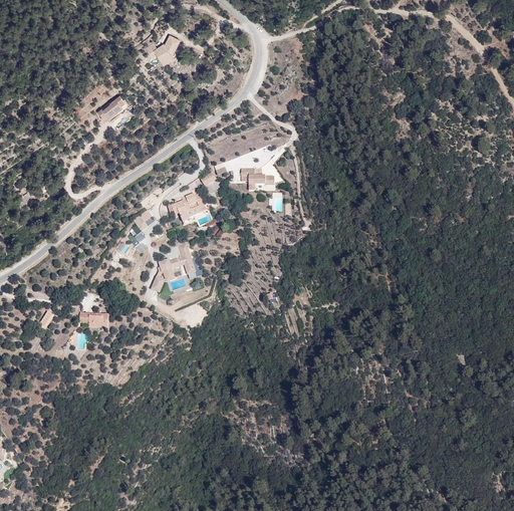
[(171,32),(165,43),(160,47),(159,44),(157,46),(155,42),(146,47),(149,52),(154,48),(156,50),(157,53),(162,60),(166,58),(166,56),(171,52),(169,48),(169,47),(173,49),(179,37),(172,33),(171,32)]
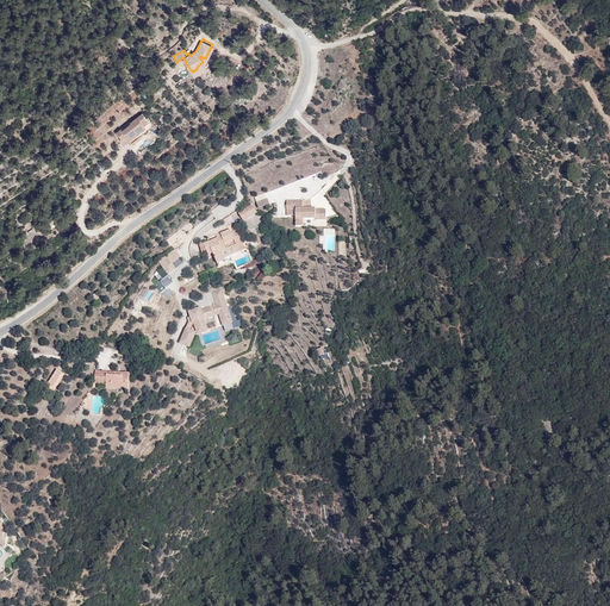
[(215,45),(212,44),(205,58),(200,56),(200,57),(203,62),(204,63),(215,45)]
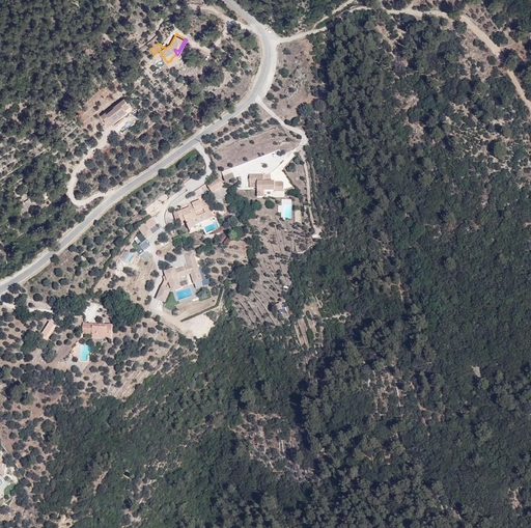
[(171,60),(167,62),(168,64),(179,57),(177,55),(176,54),(171,58),(171,60)]
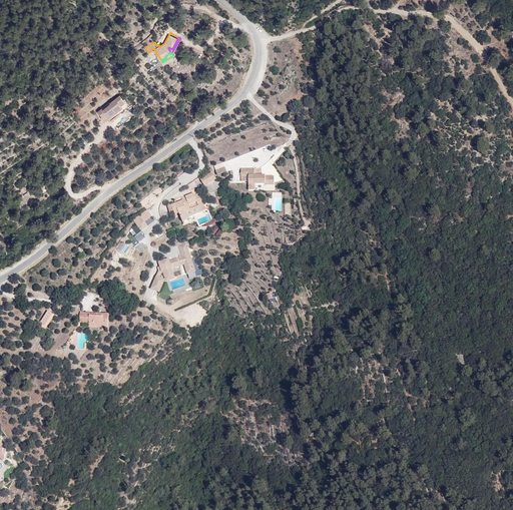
[(119,109),(120,111),(129,104),(124,97),(122,98),(119,94),(109,102),(110,103),(103,108),(102,107),(98,110),(102,116),(101,116),(104,120),(109,116),(112,120),(119,114),(118,112),(117,110),(119,109)]
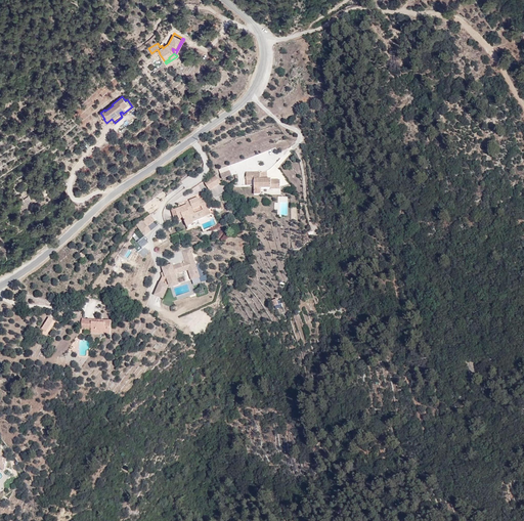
[(261,172),(255,172),(252,172),(251,172),(248,173),(247,184),(252,184),(252,178),(255,178),(255,193),(261,193),(261,187),(271,187),(271,188),(280,188),(280,180),(272,180),(272,178),(261,178),(261,172)]
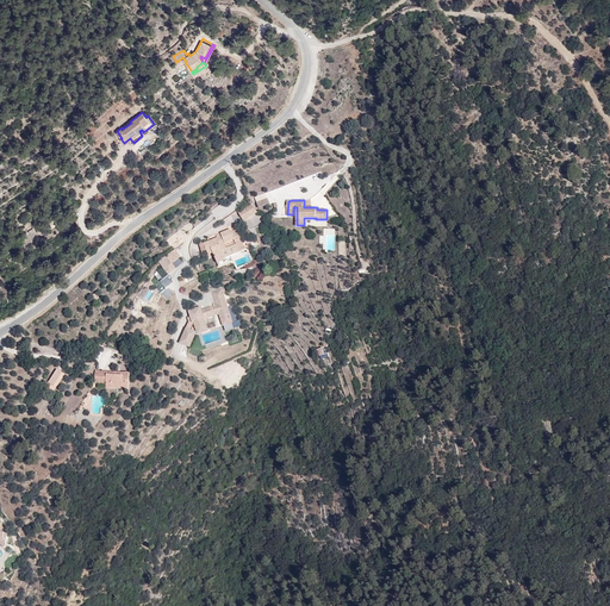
[(259,210),(251,202),(238,211),(244,219),(259,210)]
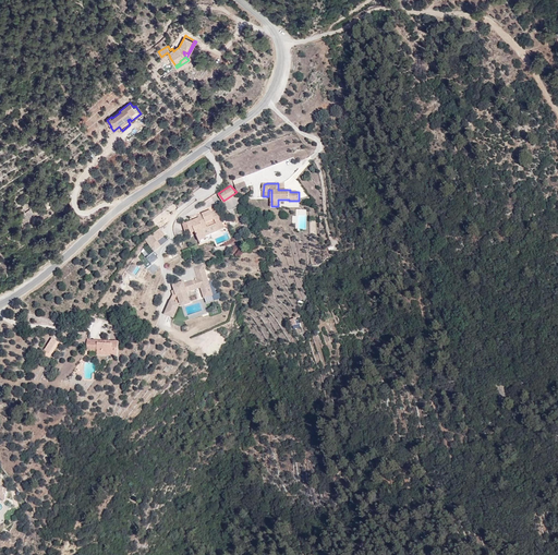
[(186,222),(189,229),(191,233),(194,231),(198,241),(206,237),(203,229),(215,224),(217,230),(225,227),(217,209),(211,212),(210,209),(197,215),(198,217),(186,222)]
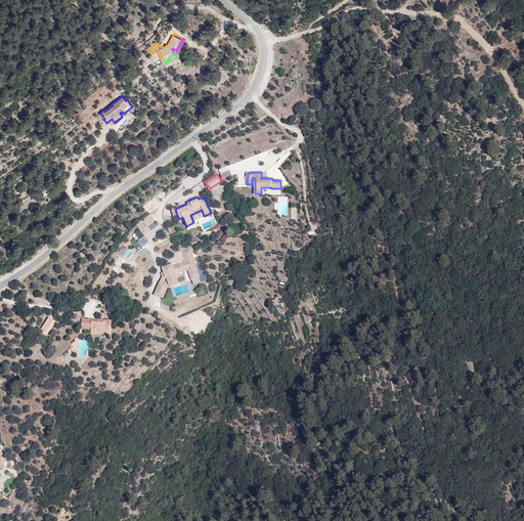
[(147,214),(141,219),(146,226),(155,220),(149,213),(148,214),(151,218),(147,222),(143,218),(147,214)]
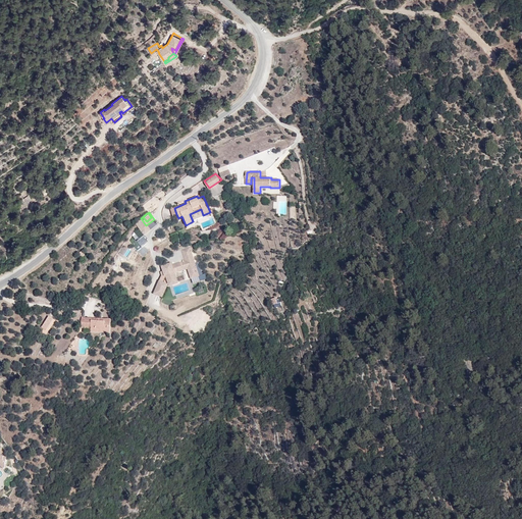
[(148,213),(147,213),(143,217),(147,221),(151,217),(148,213)]
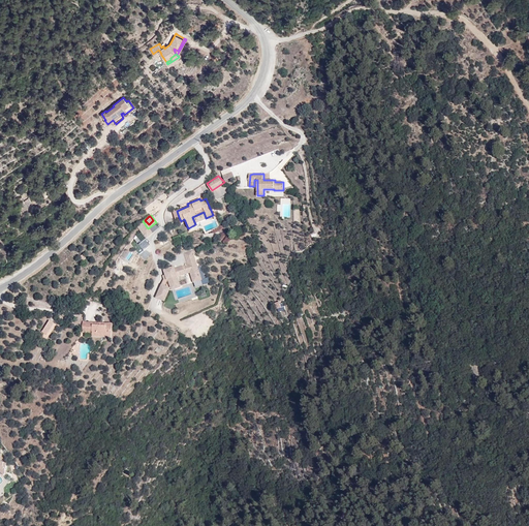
[(136,226),(146,238),(152,233),(148,228),(143,221),(136,226)]
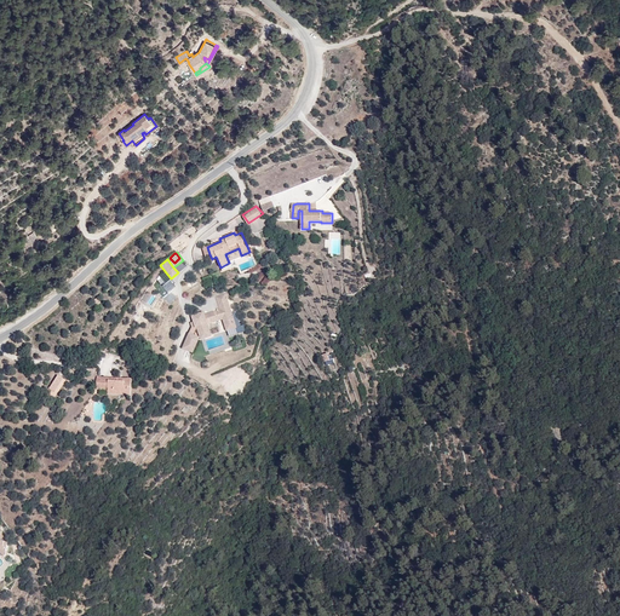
[(219,309),(217,310),(219,318),(222,318),(227,330),(235,328),(231,315),(228,316),(227,309),(229,308),(227,298),(225,293),(216,297),(219,309)]
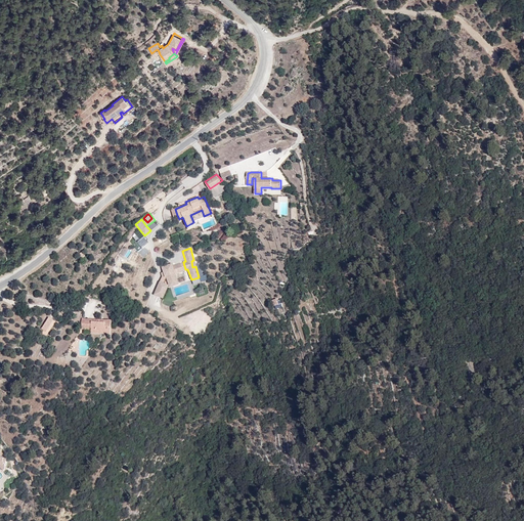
[(185,269),(183,262),(172,265),(171,263),(162,266),(163,271),(165,276),(166,276),(168,284),(176,280),(174,273),(185,269)]
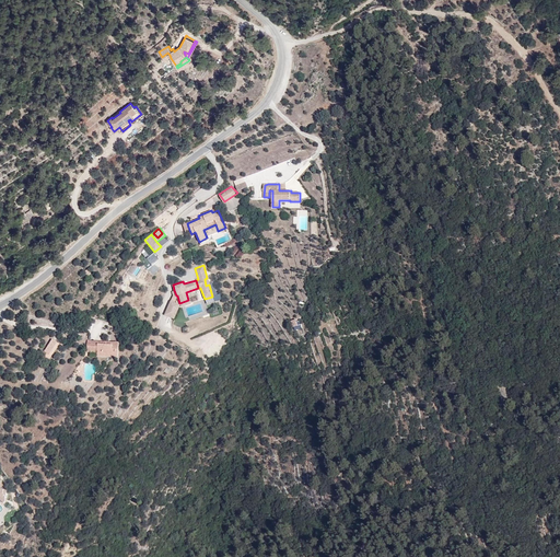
[(176,296),(174,290),(172,291),(173,294),(164,314),(173,318),(179,304),(174,302),(177,296),(176,296)]
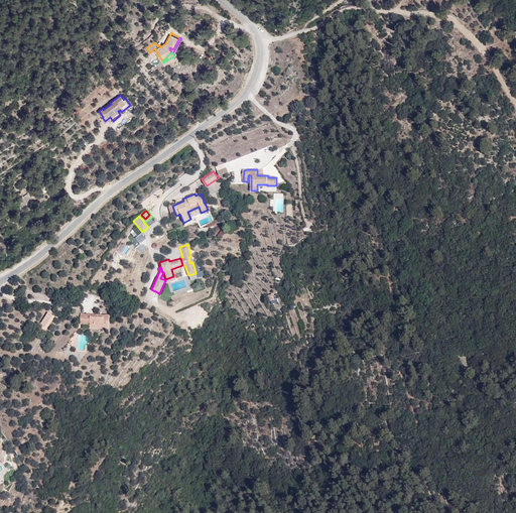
[(45,326),(50,313),(45,311),(41,325),(45,326)]
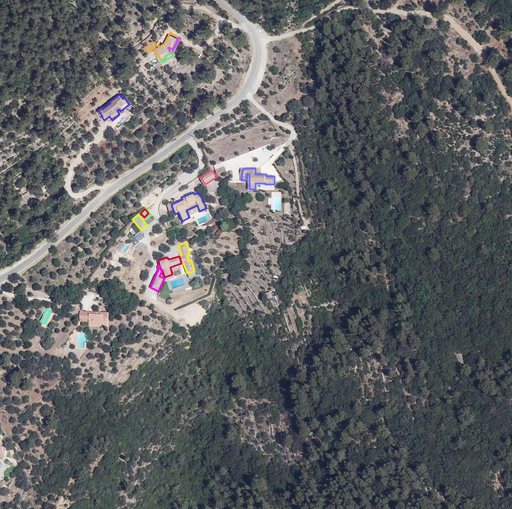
[(81,321),(89,321),(89,313),(99,314),(99,312),(82,310),(81,321)]
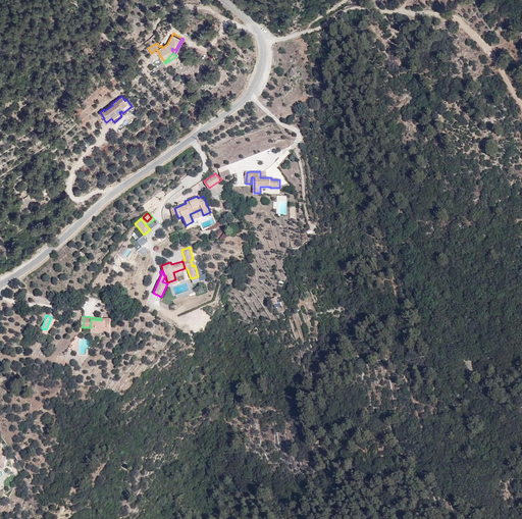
[(91,319),(91,327),(90,330),(110,331),(111,318),(101,318),(101,320),(91,319)]
